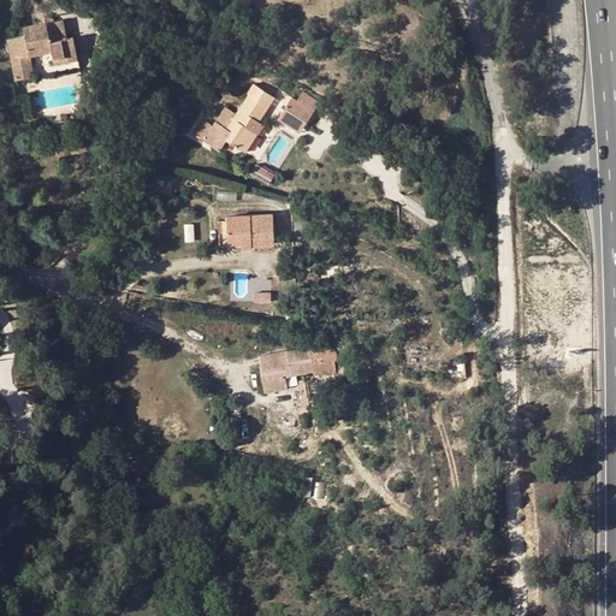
[(64,55),(64,61),(78,59),(72,34),(66,35),(63,19),(24,28),(25,35),(7,39),(13,69),(31,65),(30,54),(52,51),(53,58),(64,55)]
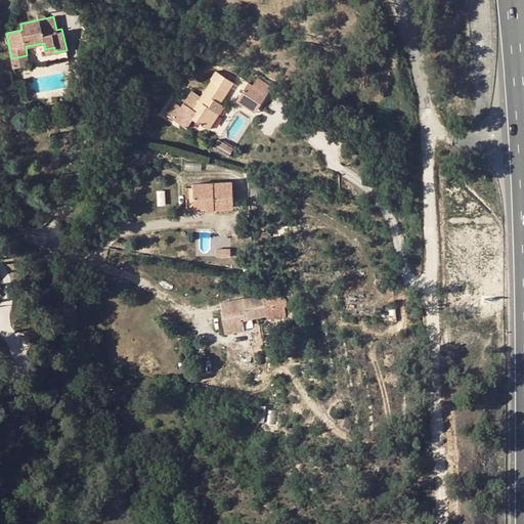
[(27,55),(11,58),(13,68),(29,64),(27,55)]
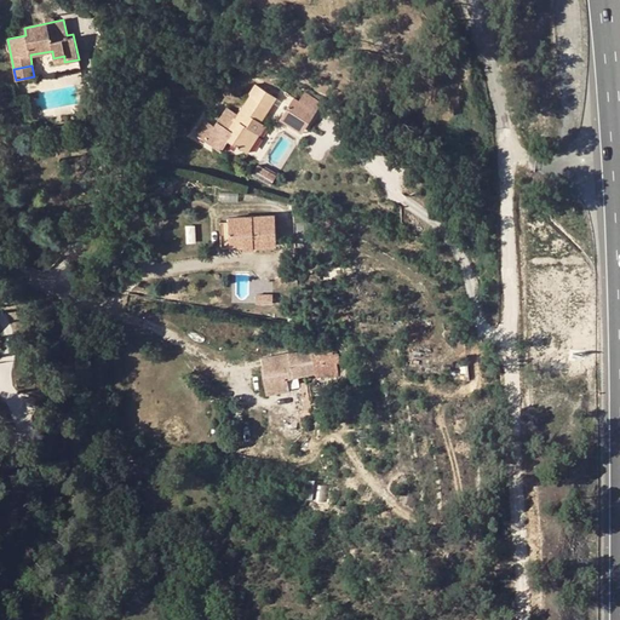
[(251,131),(257,122),(260,125),(276,101),(253,86),(247,97),(248,98),(228,132),(233,135),(227,143),(248,156),(260,137),(256,133),(251,131)]
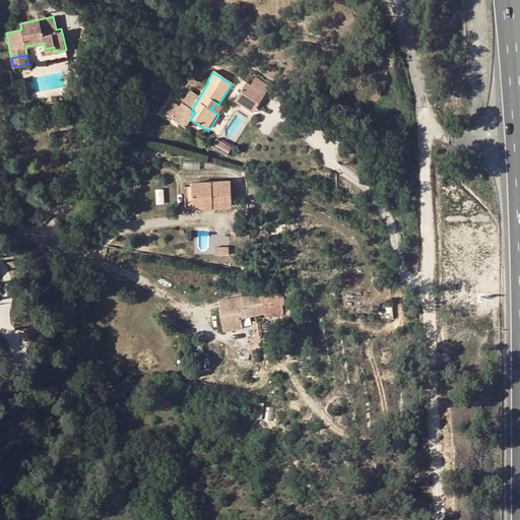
[(261,105),(245,93),(236,108),(251,118),(261,105)]
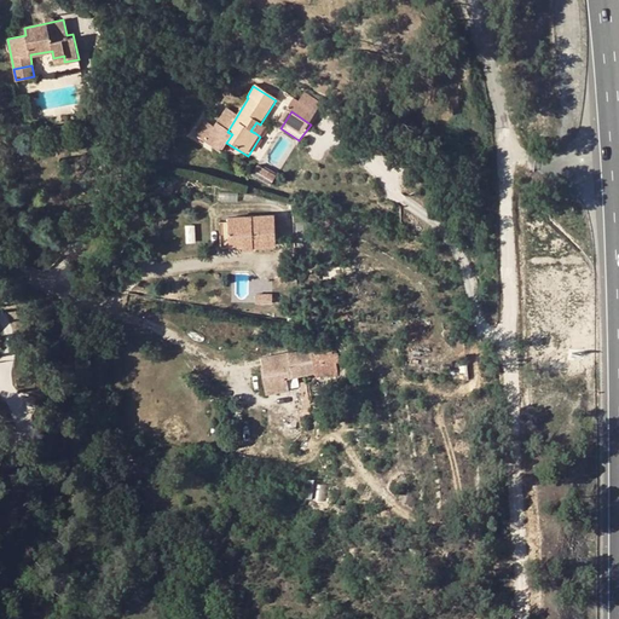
[(252,173),(270,183),(275,173),(256,163),(252,173)]
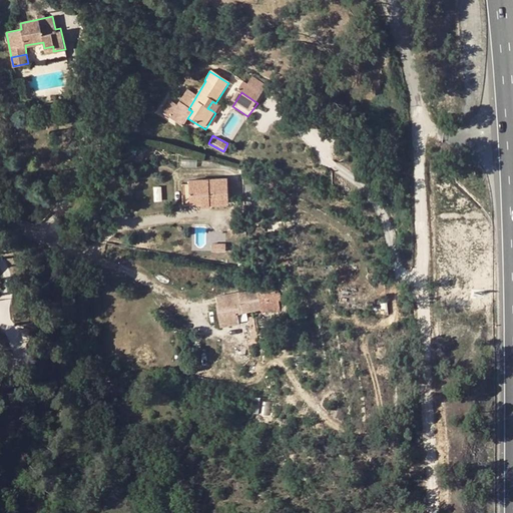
[(200,200),(200,207),(201,208),(209,208),(209,205),(228,204),(226,181),(189,181),(189,186),(189,200),(200,200)]
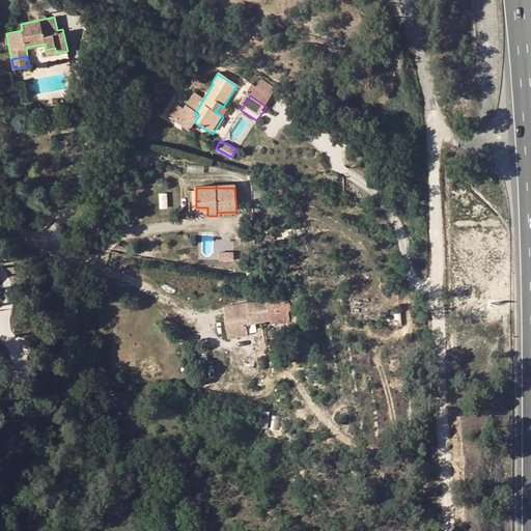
[(207,207),(196,207),(196,193),(189,192),(189,213),(196,213),(196,215),(207,215),(207,207)]
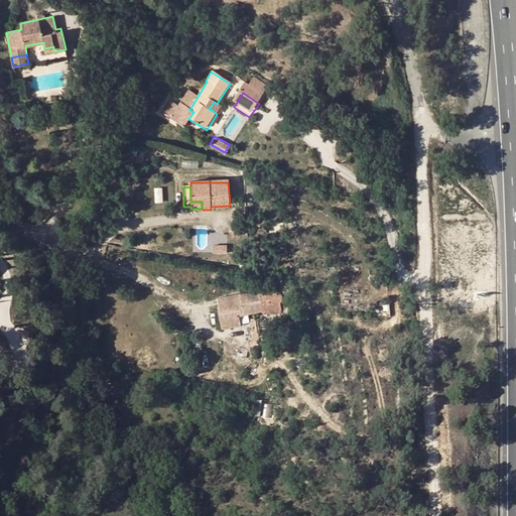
[(250,188),(245,189),(246,204),(256,204),(255,188),(250,188)]
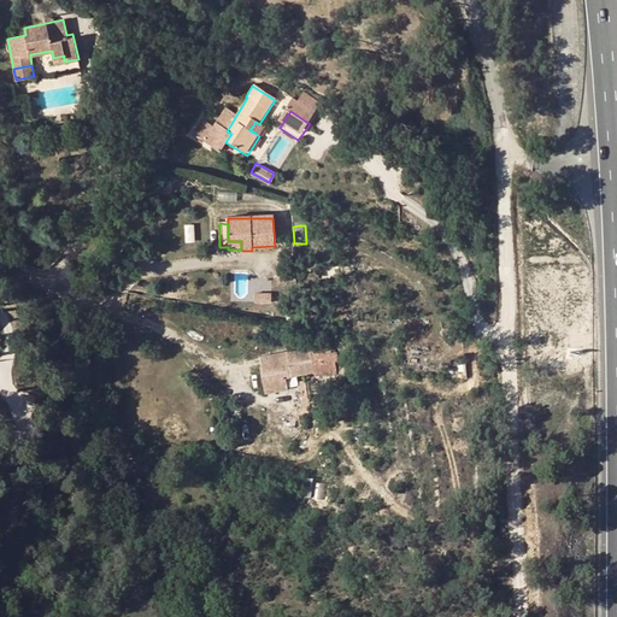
[(315,366),(330,364),(328,342),(330,341),(329,333),(321,334),(322,345),(312,347),(315,366)]
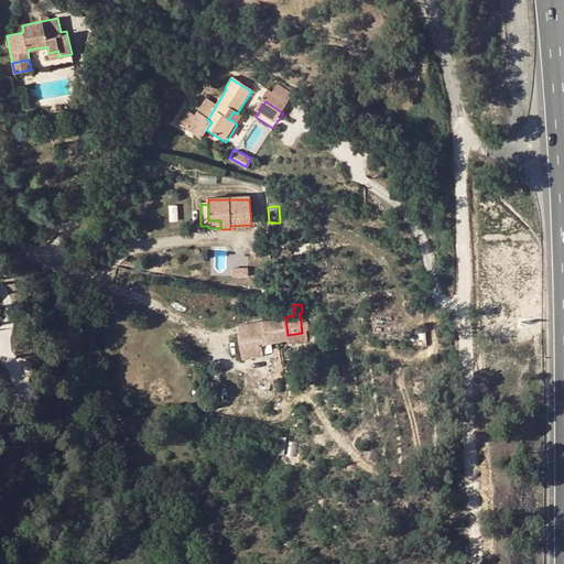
[(285,317),(238,325),(245,359),(263,356),(261,345),(289,340),(288,335),(285,317)]
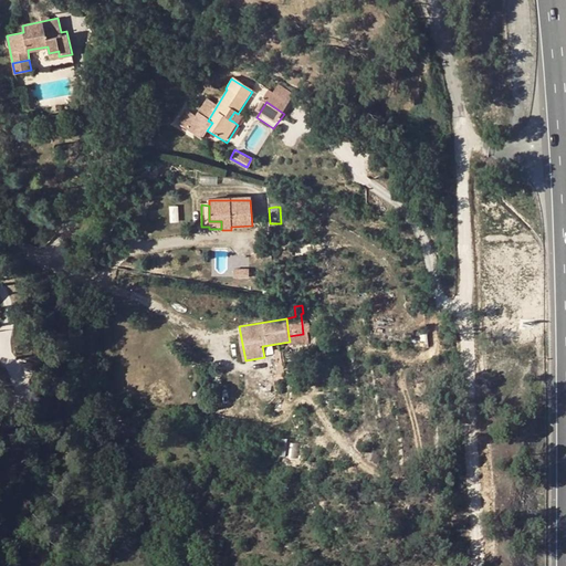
[(303,334),(289,336),(290,342),(291,346),(305,344),(303,334)]
